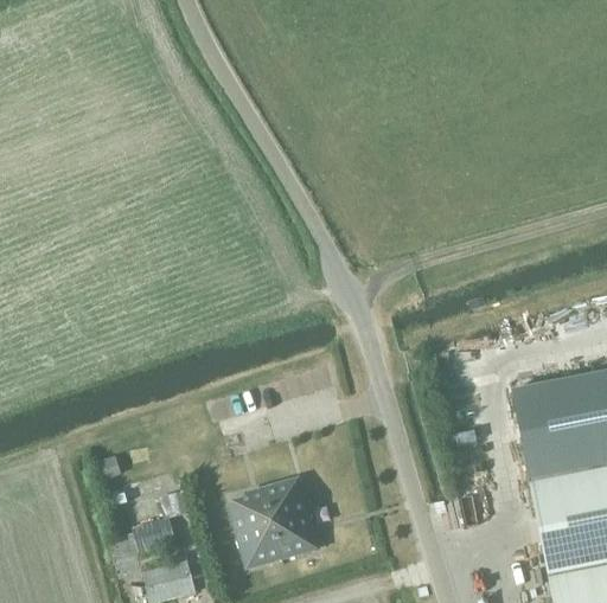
[(606,602),(606,370),(606,371),(512,390),(529,472),(534,494),(554,602),(606,602)]
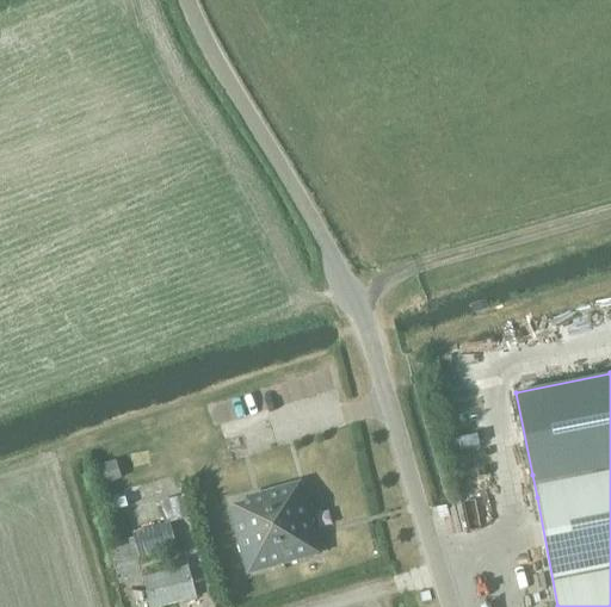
[(121,476),(116,458),(91,464),(97,483),(121,476)]
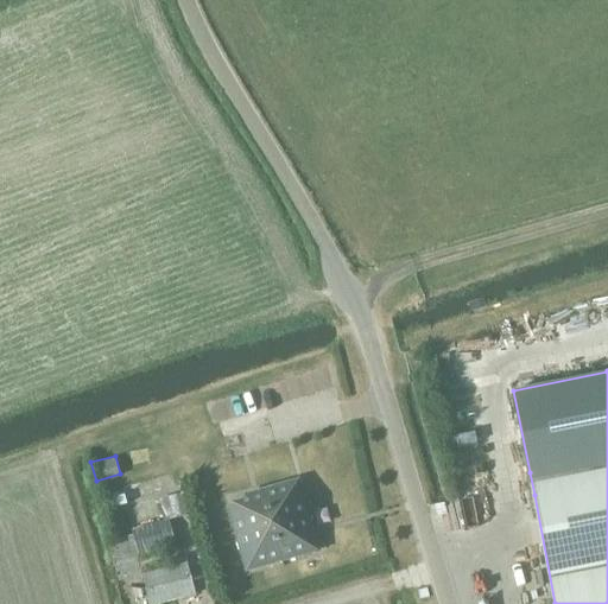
[(320,548),(299,476),(244,491),(245,496),(227,501),(246,570),(320,548)]
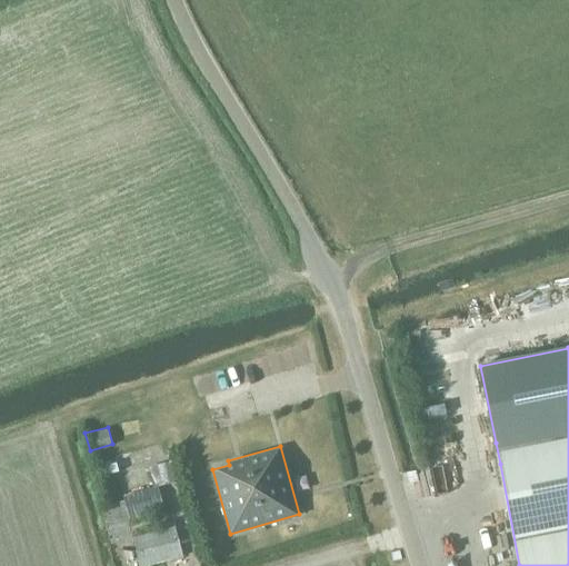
[(148,465),(153,484),(178,477),(172,458),(148,465)]
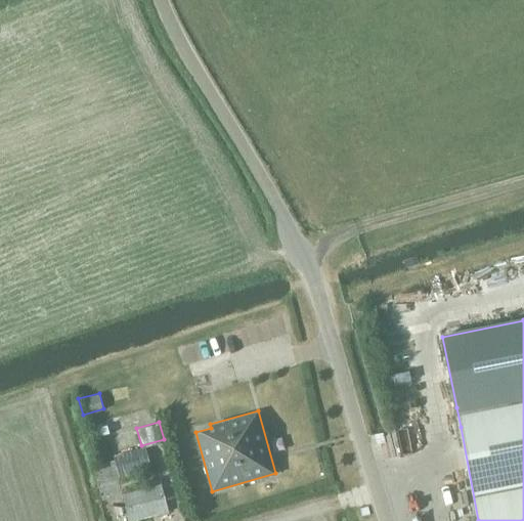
[(111,460),(115,477),(151,468),(145,445),(114,453),(115,459),(111,460)]
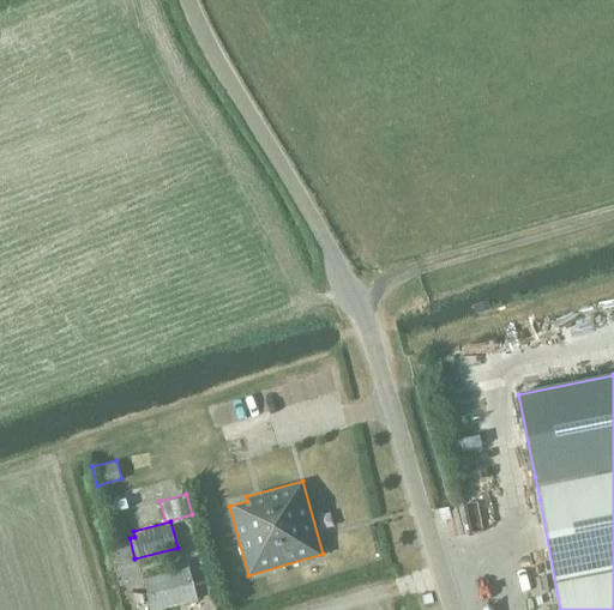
[(188,567),(143,579),(150,609),(157,609),(178,604),(184,603),(197,599),(198,599),(188,567)]
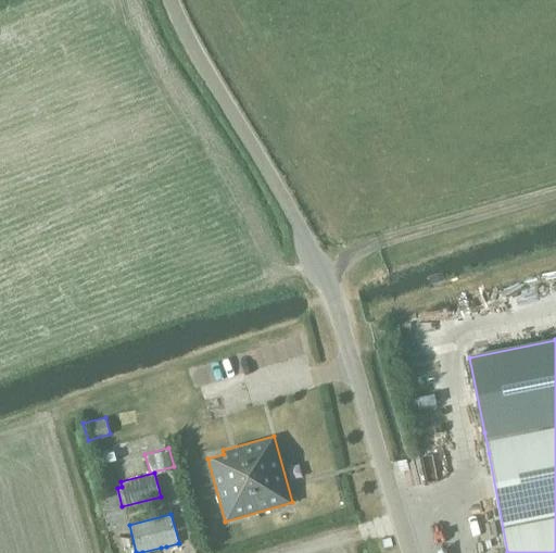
[(180,552),(178,543),(166,547),(167,552),(180,552)]
